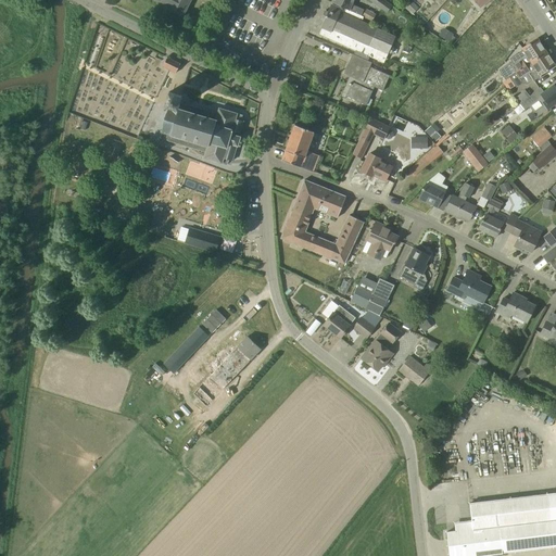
[(153,0),(167,8),(167,9),(182,16),(190,0),(153,0)]
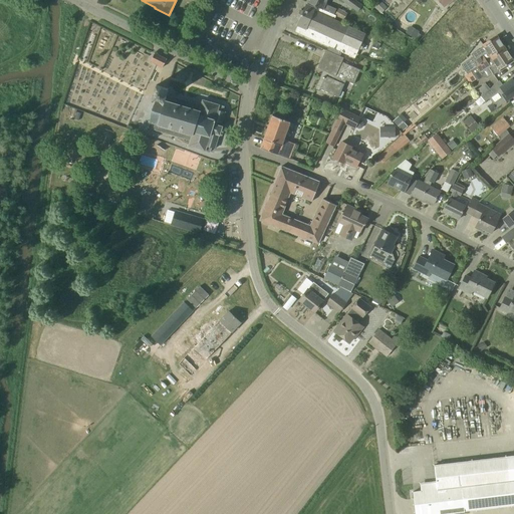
[(333,14),(335,9),(325,4),(326,0),(308,0),(307,3),(333,14)]
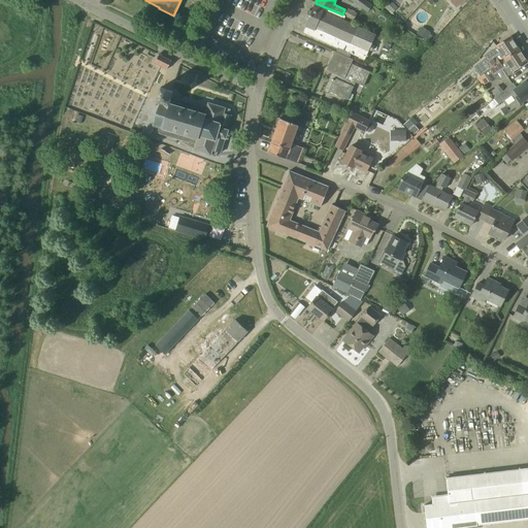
[(365,0),(352,0),(367,11),(372,6),(365,0)]
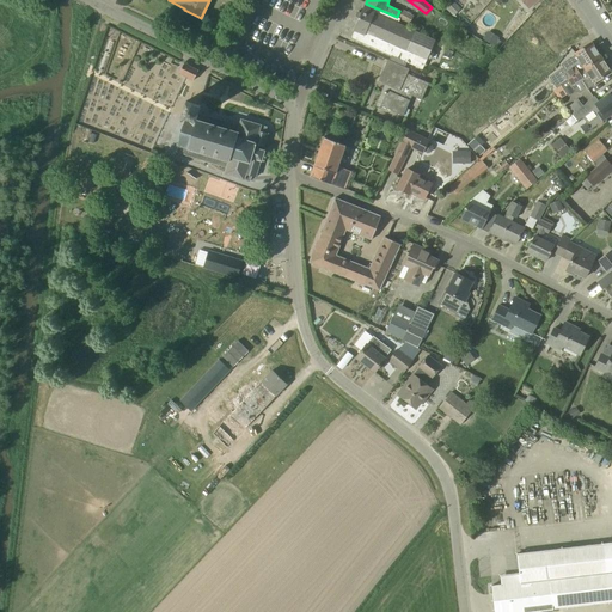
[(434,40),(374,12),(375,10),(365,5),(361,14),(359,13),(359,11),(354,22),(355,20),(357,22),(354,31),(355,31),(352,38),(421,68),(426,57),(429,59),(432,53),(429,51),(434,40)]
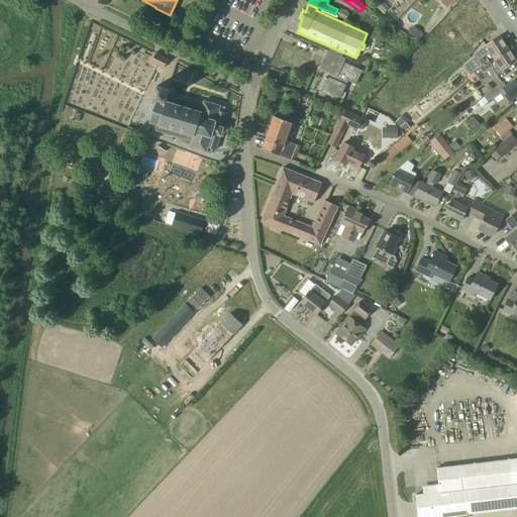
[(340,8),(336,15),(337,15),(345,20),(349,13),(340,8)]
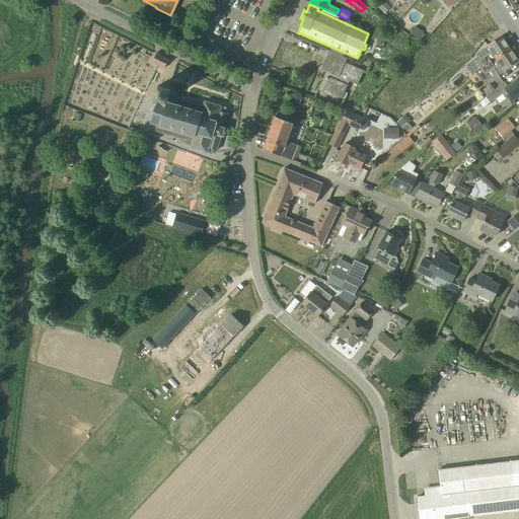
[(414,25),(410,33),(419,39),(423,33),(424,31),(414,25)]
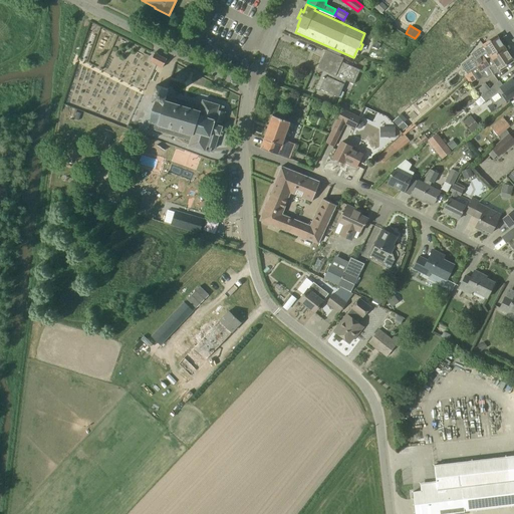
[(475,60),(474,60),(473,61),(476,66),(478,65),(504,47),(497,35),(484,43),(485,45),(471,54),(475,60)]
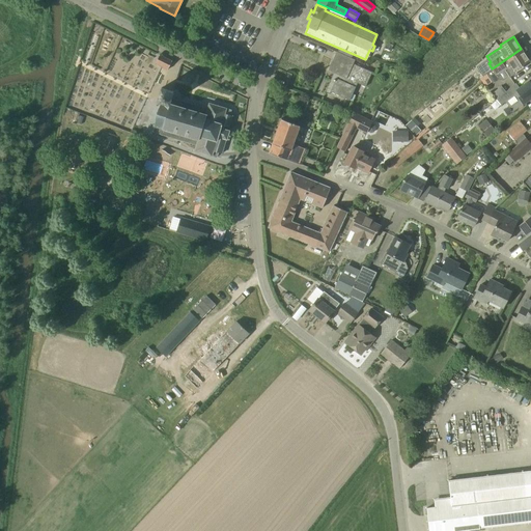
[(505,70),(509,76),(510,77),(516,73),(516,72),(530,62),(521,49),(494,67),(498,75),(505,70)]
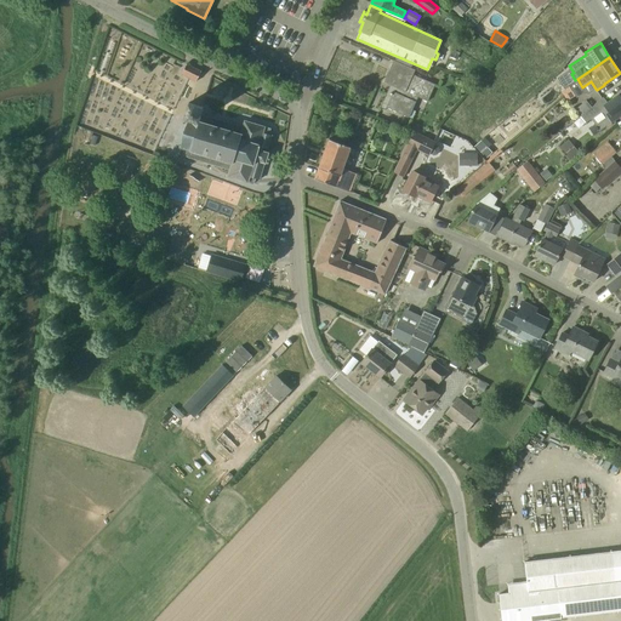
[(427,101),(436,84),(414,74),(415,69),(393,61),(383,81),(396,87),(393,92),(388,90),(380,108),(386,109),(387,107),(409,117),(417,96),(427,101)]
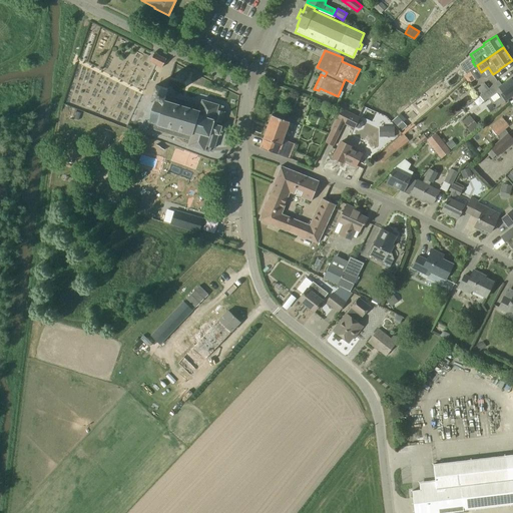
[(166,59),(155,53),(154,53),(150,61),(162,67),(166,59)]
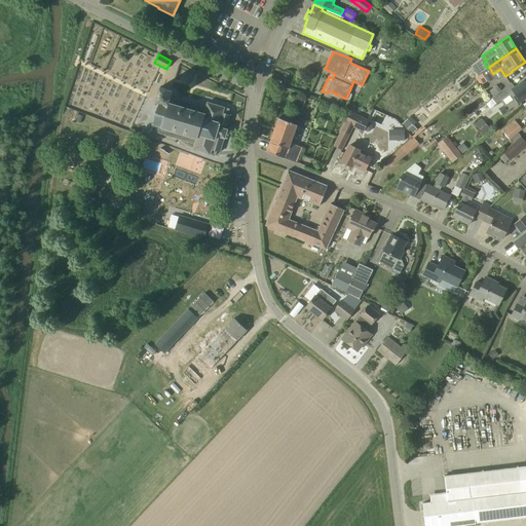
[(493,74),(489,67),(487,68),(481,72),(487,81),(487,82),(495,77),(497,80),(504,75),(500,69),(493,74)]
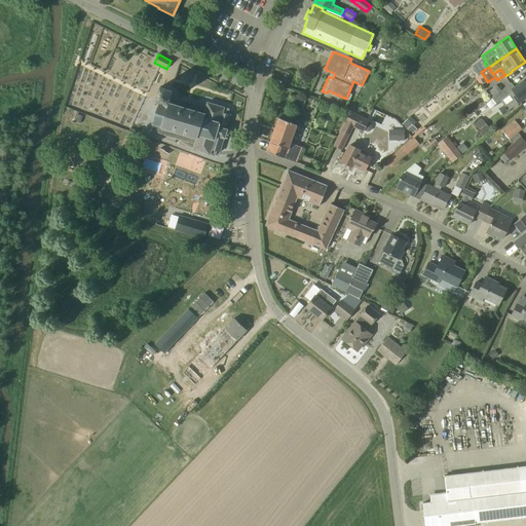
[(481,85),(482,84),(487,81),(481,72),(475,76),(481,85)]
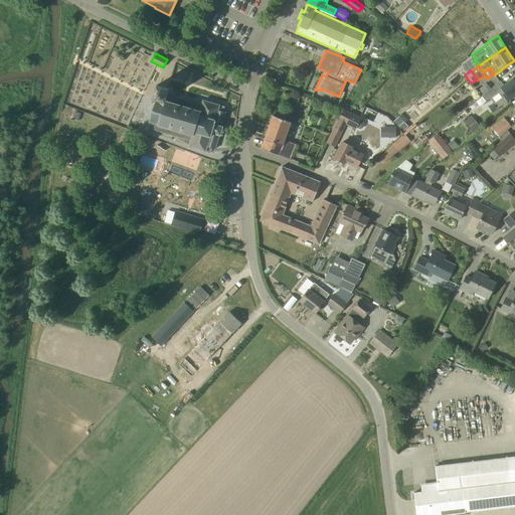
[(514,80),(513,78),(504,84),(501,80),(491,89),(482,97),(486,102),(490,99),(493,103),(489,107),(493,113),(498,110),(497,109),(507,101),(508,102),(514,97),(514,80)]
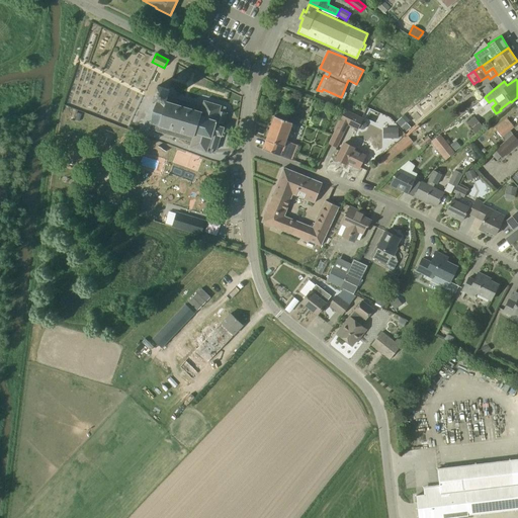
[(202,106),(167,96),(169,89),(158,86),(154,98),(157,99),(155,105),(152,116),(150,122),(152,123),(150,128),(157,131),(191,142),(190,147),(206,152),(211,154),(212,149),(217,150),(221,136),(224,137),(226,127),(223,127),(227,113),(224,112),(226,107),(221,106),(204,101),(202,106)]
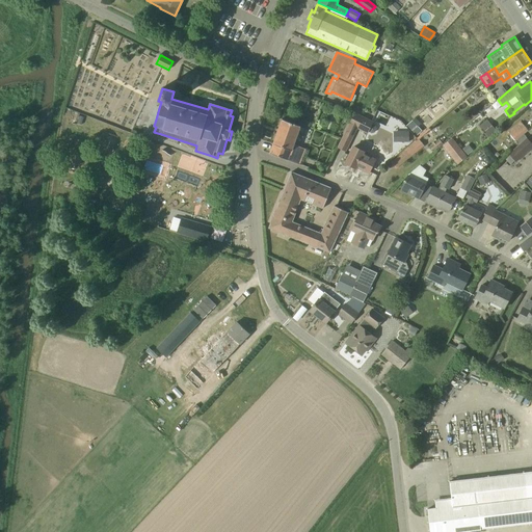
[(354,113),(350,124),(357,127),(367,132),(372,122),(354,113)]
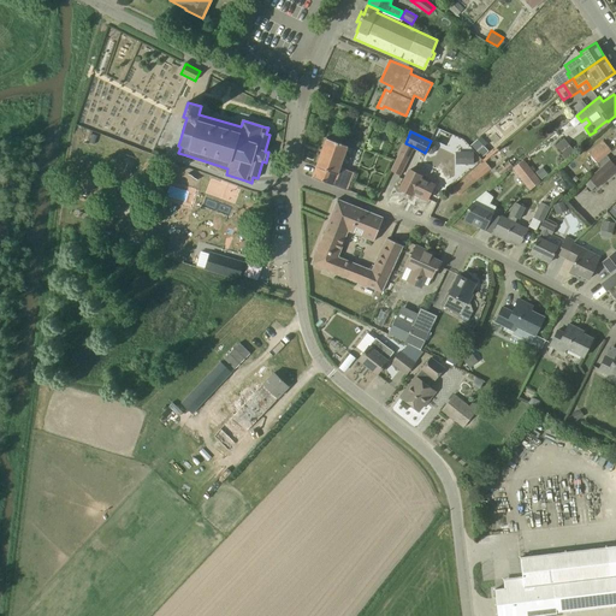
[(347,165),(349,159),(343,158),(348,147),(326,138),(312,177),(347,190),(354,172),(339,166),(341,163),(347,165)]
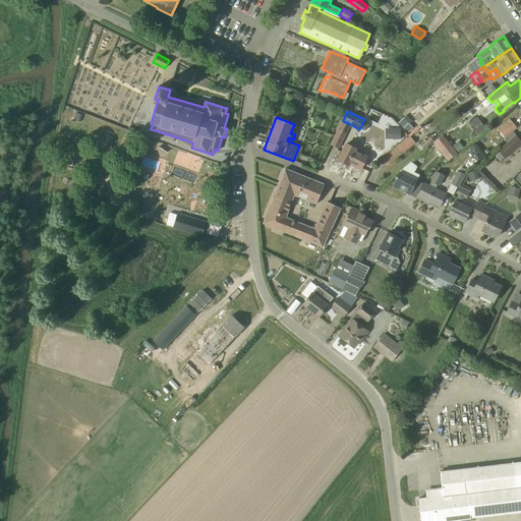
[(486,128),(476,117),(469,123),(478,135),(486,128)]
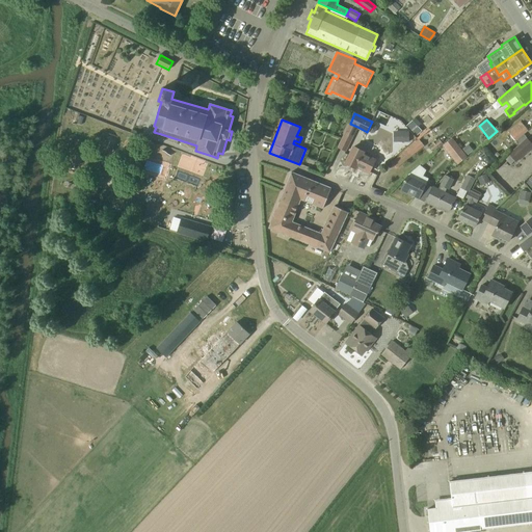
[(515,140),(528,130),(520,121),(508,131),(515,140)]
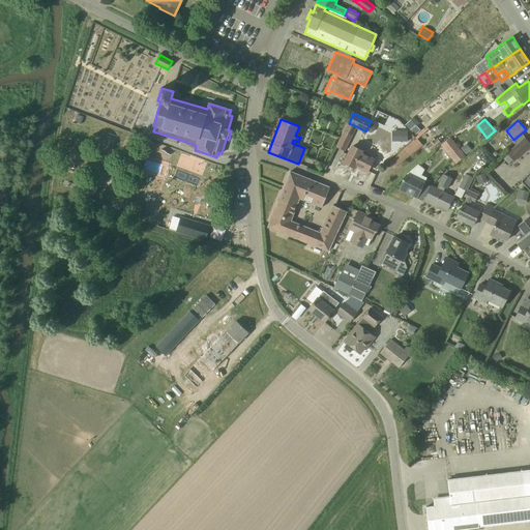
[(342,137),(336,147),(345,150),(349,140),(342,137)]
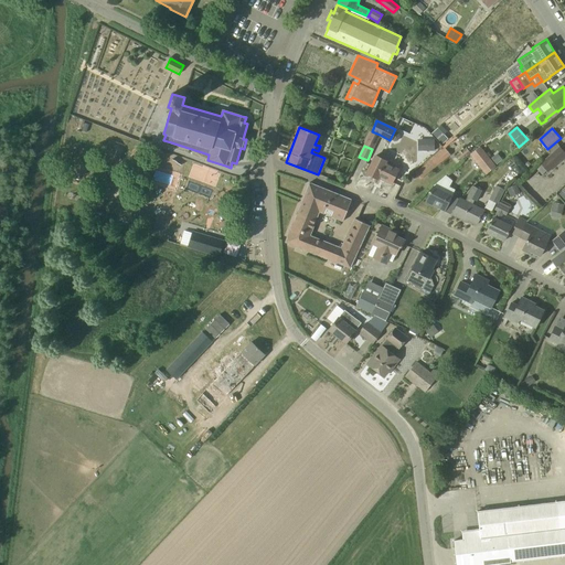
[(547,171),(564,156),(564,152),(560,146),(540,163),(547,171)]
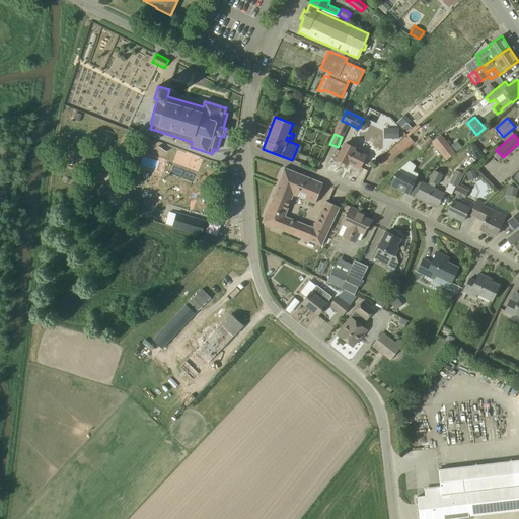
[(446,160),(456,153),(441,135),(432,142),(446,160)]
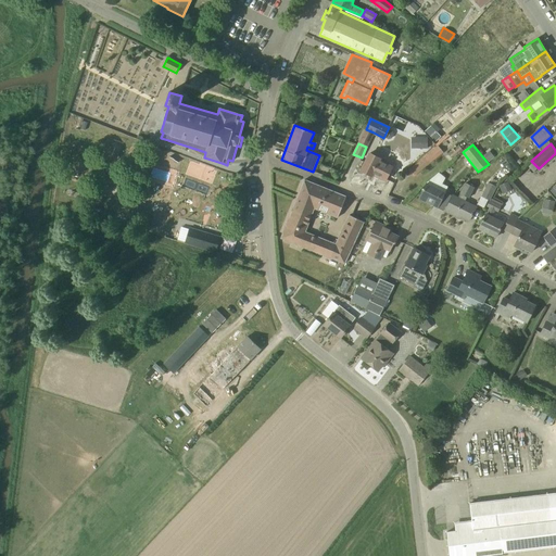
[(459,146),(449,153),(450,154),(452,156),(453,159),(463,150),(459,146)]
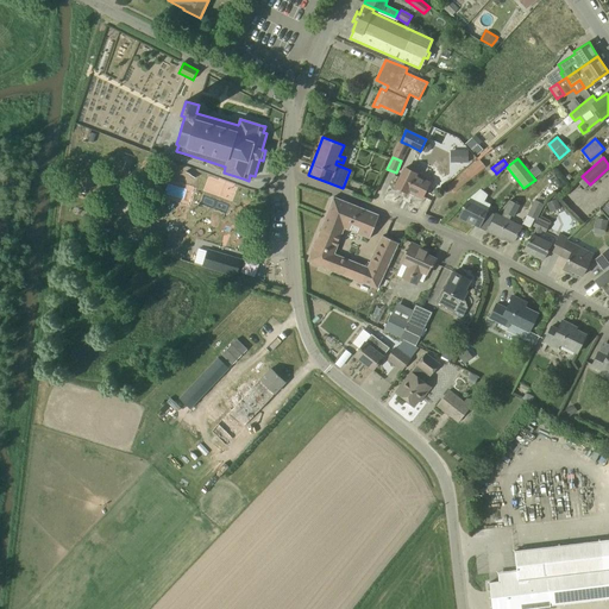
[(471,165),(459,175),(465,183),(478,173),(471,165)]
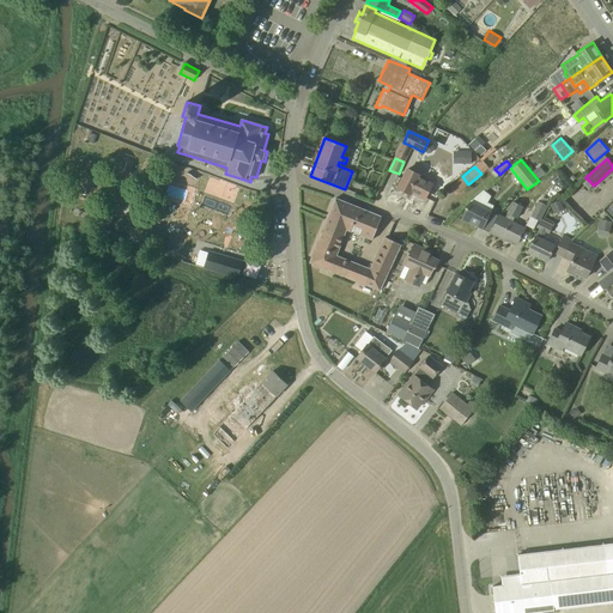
[(539,167),(533,171),(539,178),(545,173),(539,167)]
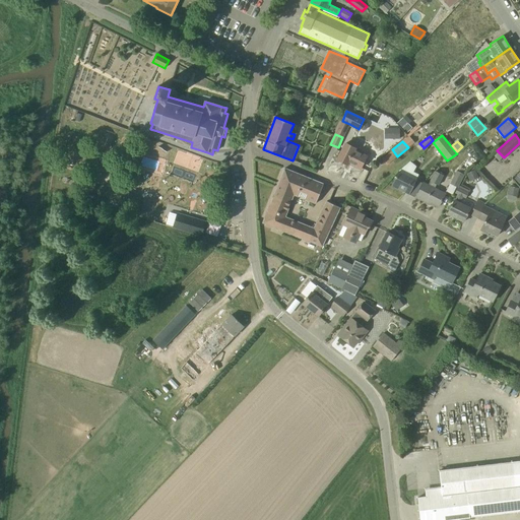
[(360,169),(366,156),(353,150),(353,149),(344,144),(337,159),(347,165),(348,163),(360,169)]
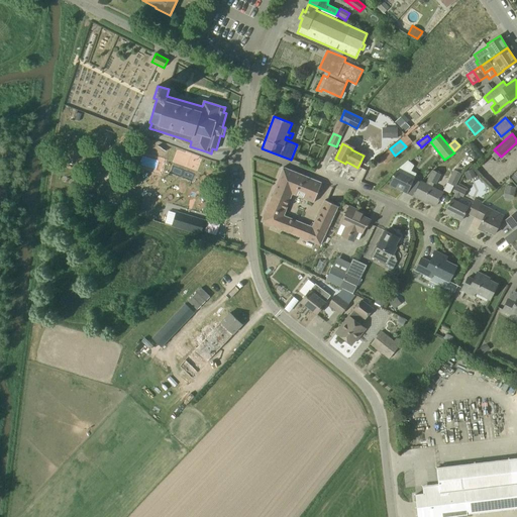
[(389,185),(407,193),(416,174),(411,171),(414,165),(407,161),(396,170),(389,185)]
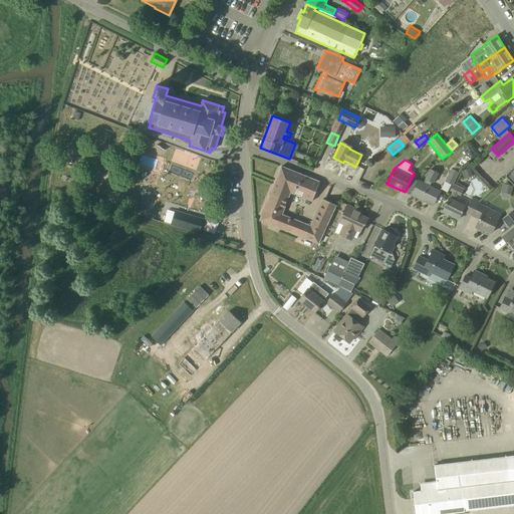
[(459,172),(461,168),(455,165),(453,169),(451,168),(445,181),(452,185),(453,185),(459,173),(459,172)]
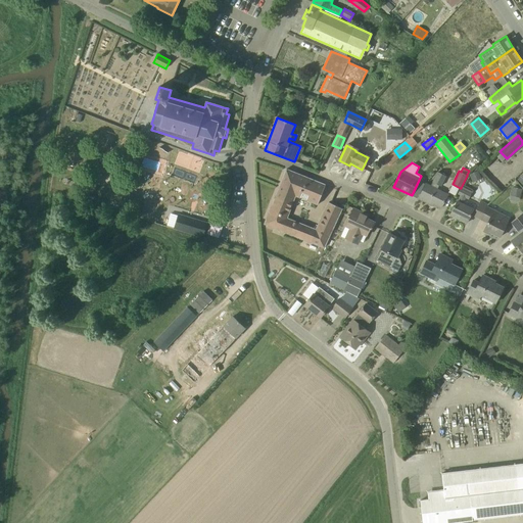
[(317,204),(325,185),(286,170),(265,224),(326,247),(342,208),(329,202),(318,230),(292,220),(287,218),(296,196),(317,204)]
